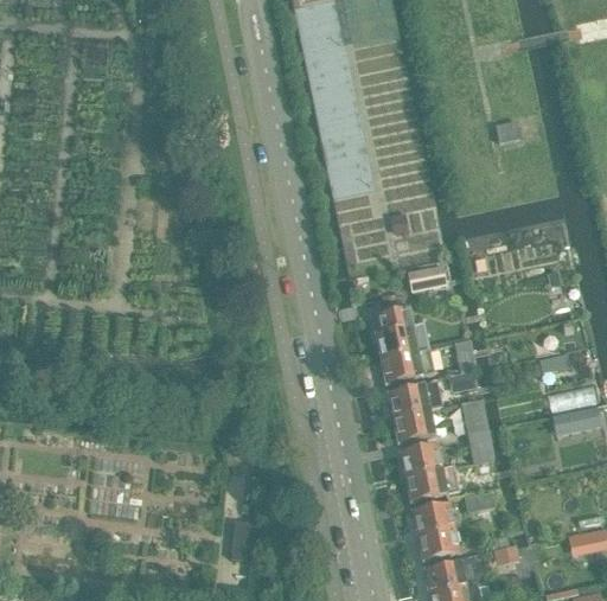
[(516,120),(494,123),(498,142),(519,138),(516,120)]
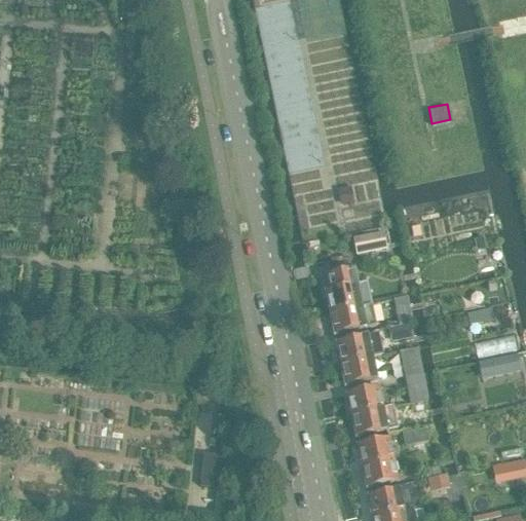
[(353,198),(350,184),(339,187),(341,200),(353,198)]
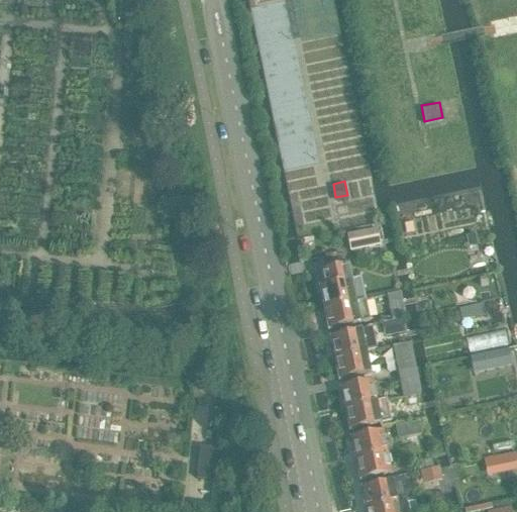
[(377,225),(346,231),(349,248),(380,242),(377,225)]
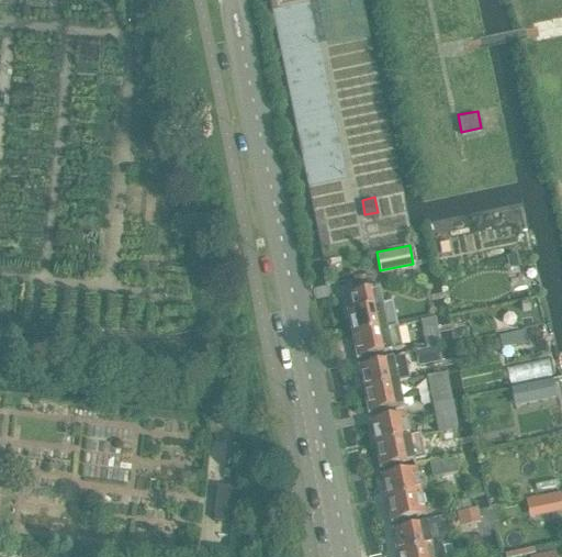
[(350,307),(356,331),(397,322),(392,299),(382,300),(379,283),(351,289),(356,305),(350,307)]
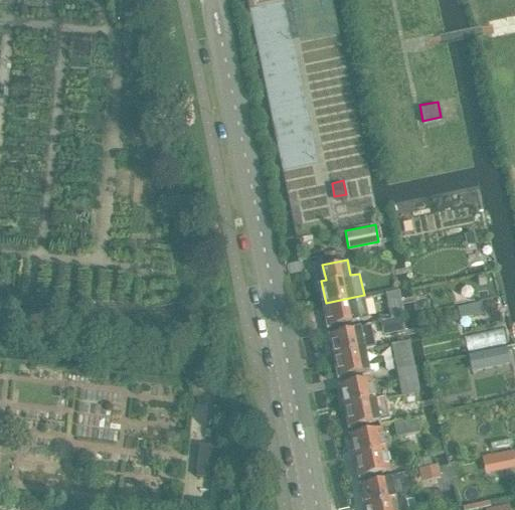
[(385,290),(390,315),(403,312),(398,287),(385,290)]
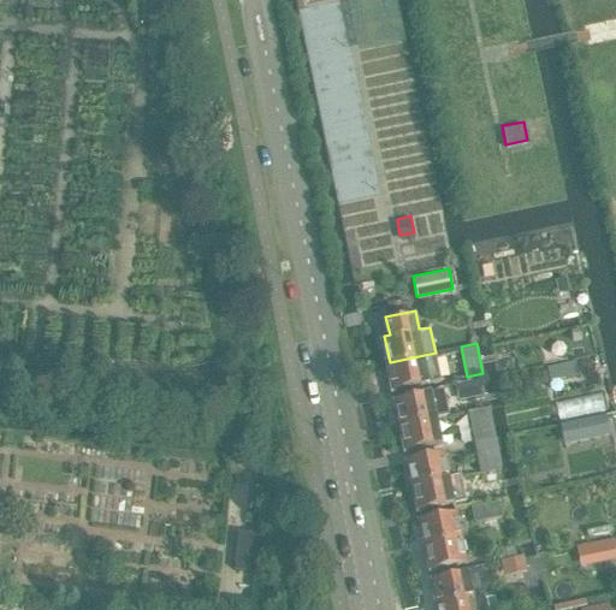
[(395,388),(430,380),(440,378),(436,353),(390,362),(395,388)]
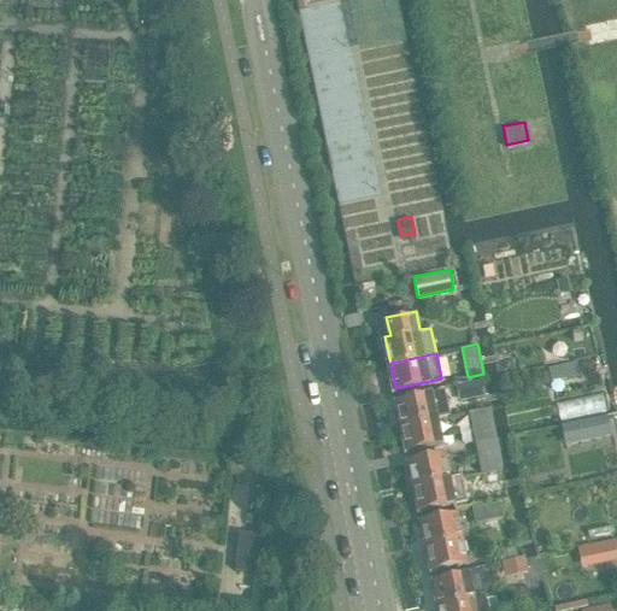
[(565,363),(568,375),(577,372),(575,360),(565,363)]
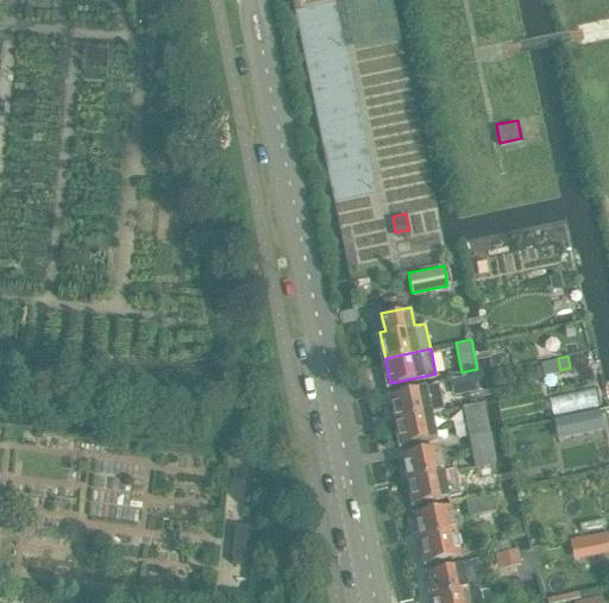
[(452,378),(454,393),(477,389),(475,374),(452,378)]
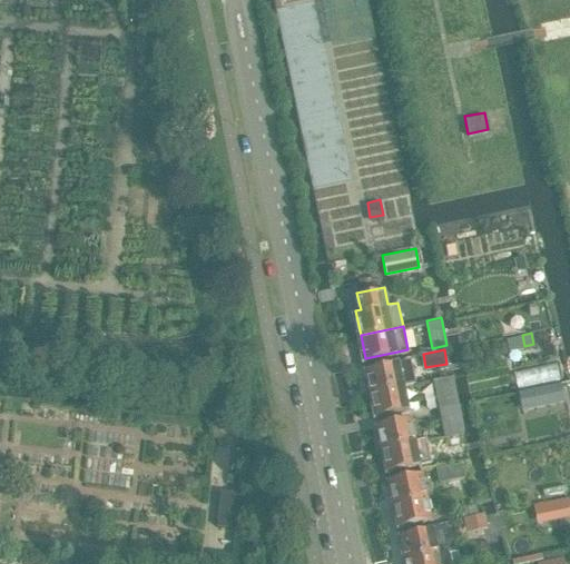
[(411,358),(366,367),(372,391),(404,384),(404,383),(414,381),(411,358)]
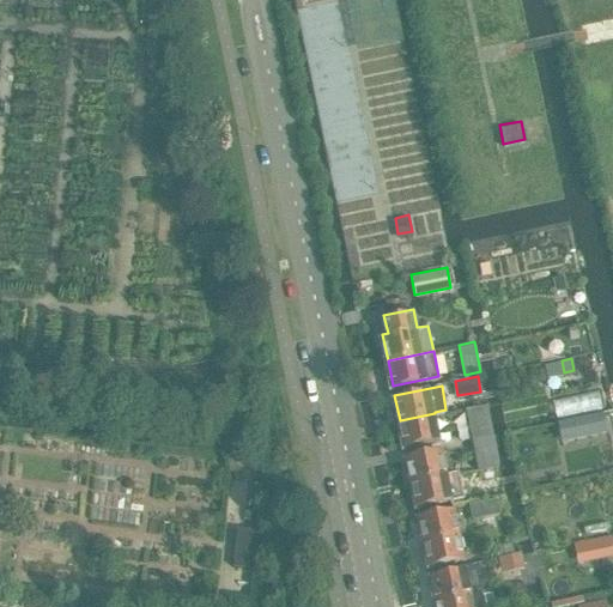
[(487,402),(465,407),(471,436),(493,431),(487,402)]
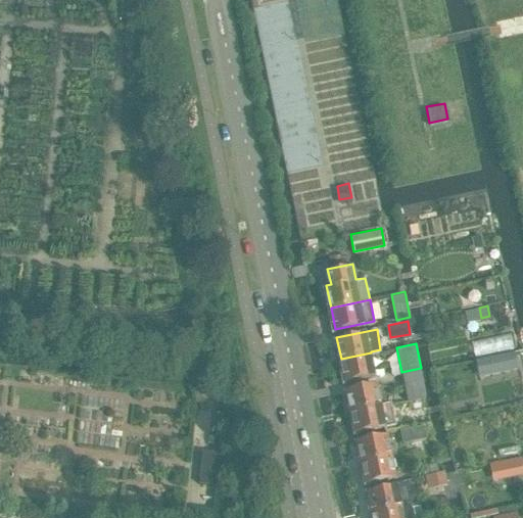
[(371,352),(341,359),(344,379),(375,374),(371,352)]
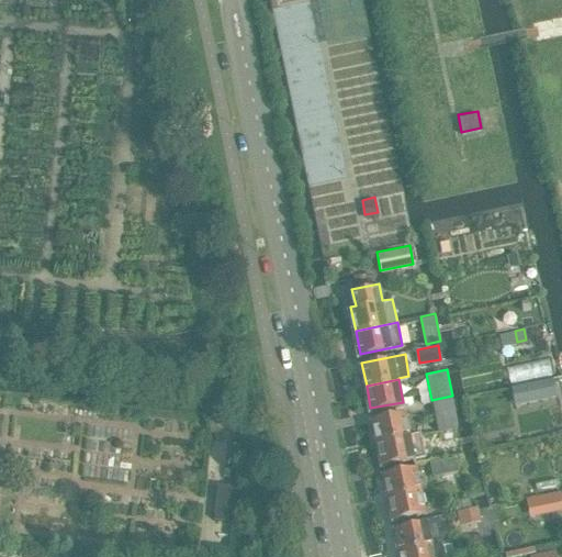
[(554,397),(551,380),(538,382),(542,399),(554,397)]
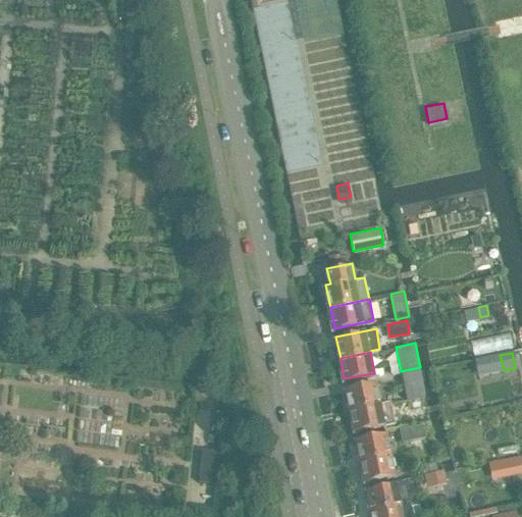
[(420,367),(401,371),(407,397),(426,392),(420,367)]
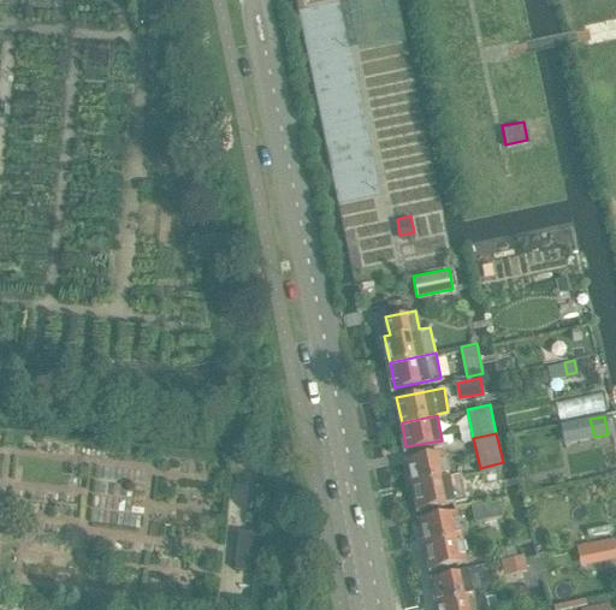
[(409,457),(414,481),(461,472),(449,474),(443,450),(409,457)]
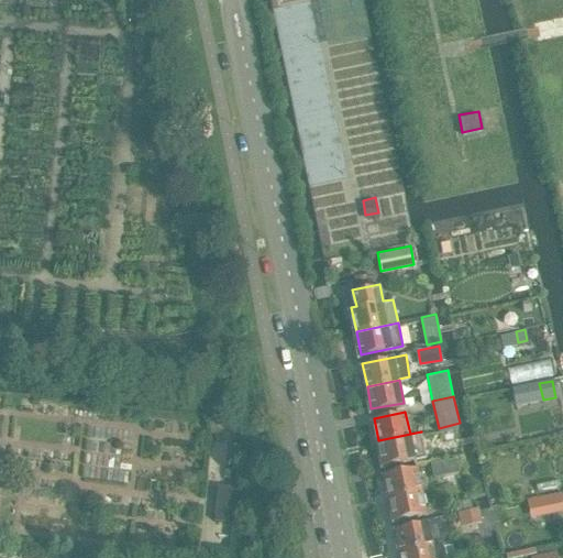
[(384,463),(415,457),(426,453),(421,431),(378,440),(384,463)]
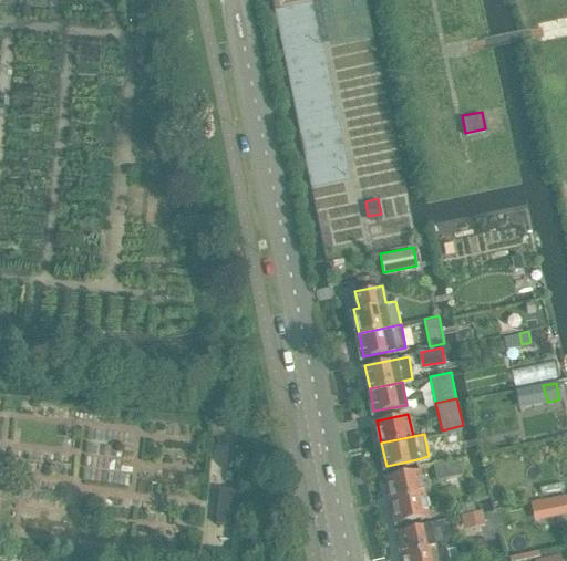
[(442,461),(433,464),(436,477),(445,476),(462,473),(460,458),(442,461)]
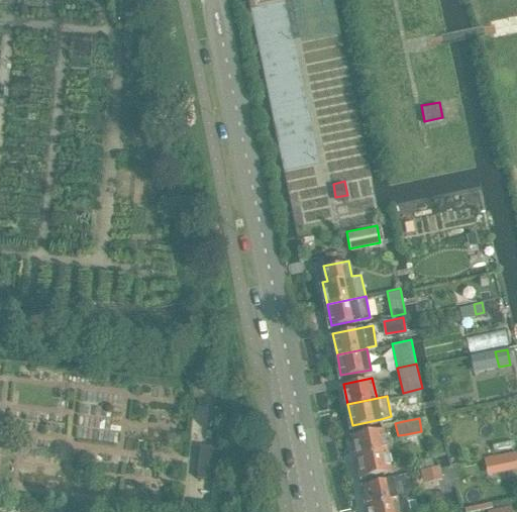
[(384,428),(353,434),(357,455),(388,448),(384,428)]
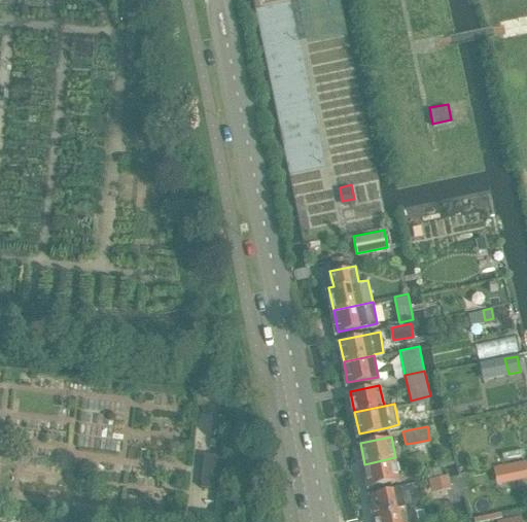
[(224,453),(204,451),(201,484),(221,486),(224,453)]
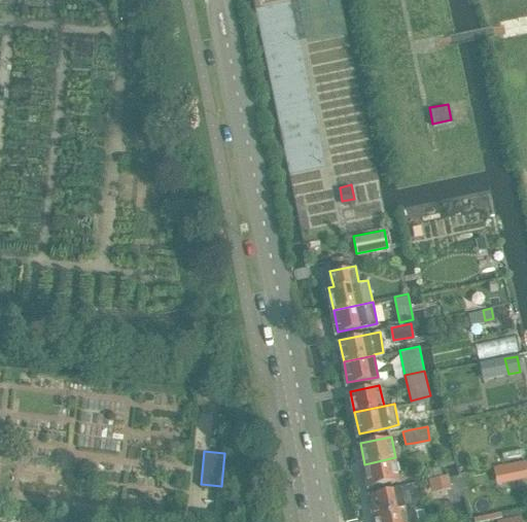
[(395,457),(364,464),(369,485),(399,479),(395,457)]
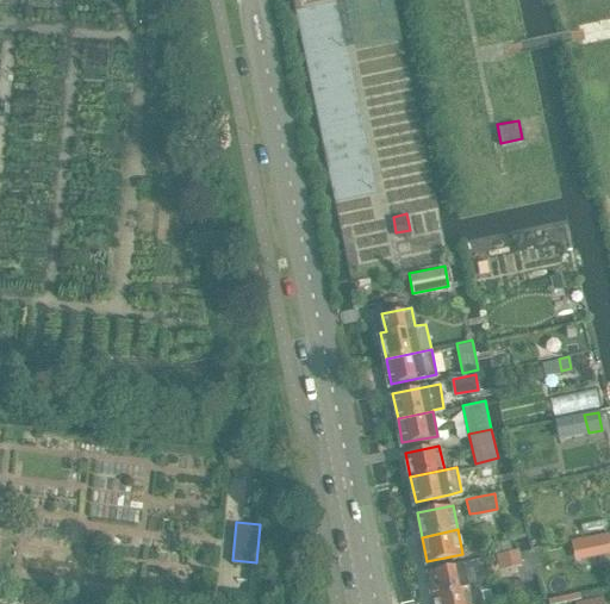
[(492,552),(509,548),(505,536),(490,540),(492,552)]
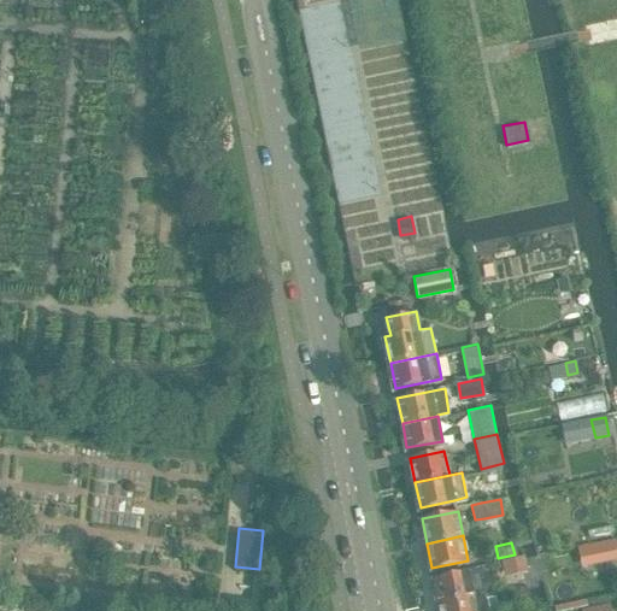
[(517,554),(501,558),(504,573),(521,569),(524,569),(521,554),(517,554)]
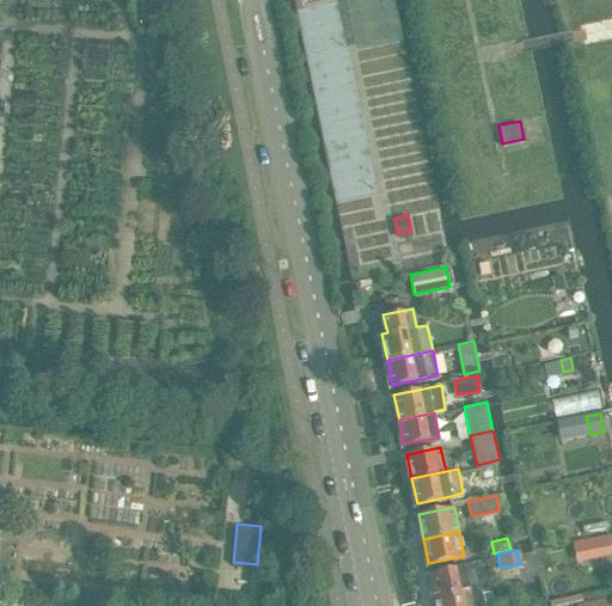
[(471,565),(432,574),(436,598),(481,588),(476,565),(473,565),(471,565)]
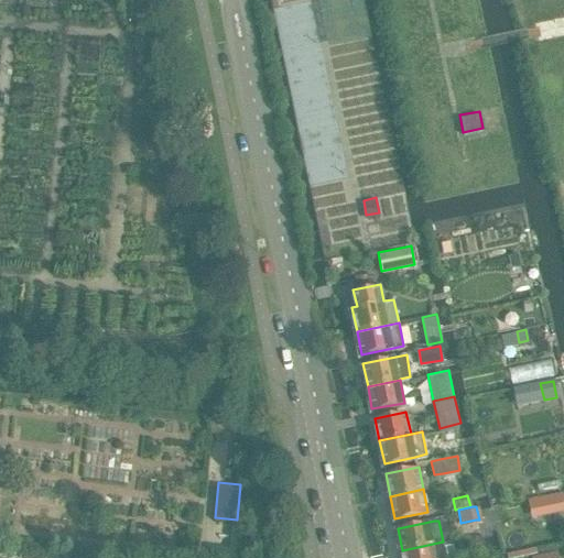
[(481,534),(466,537),(468,550),(485,547),(481,534)]
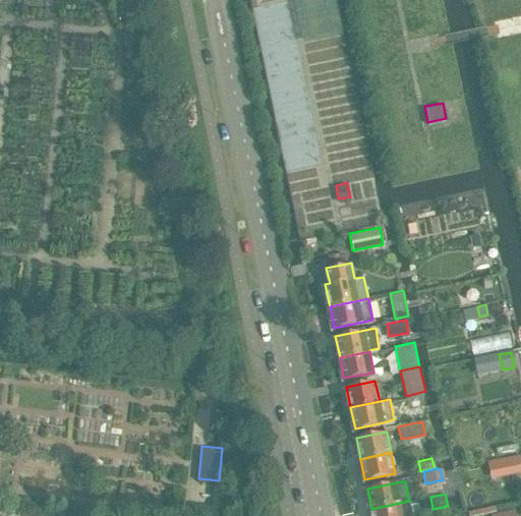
[(371,509),(372,515),(412,515),(409,501),(371,509)]
